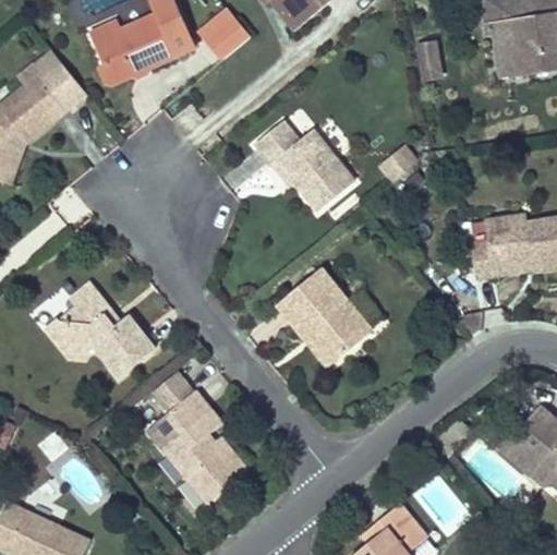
[(146,0),(153,14),(176,3),(174,0),(146,0)]
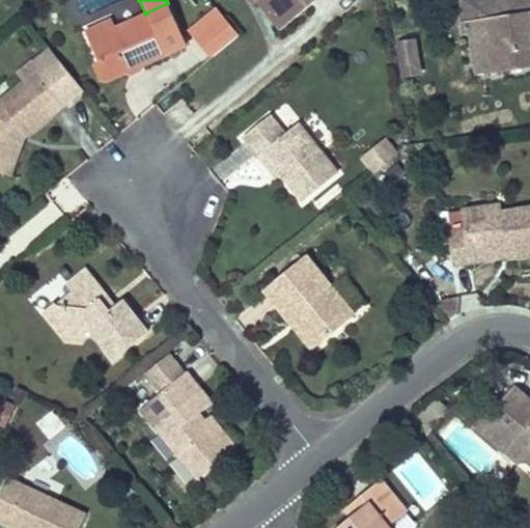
[(259,0),(280,26),(311,0),(259,0)]
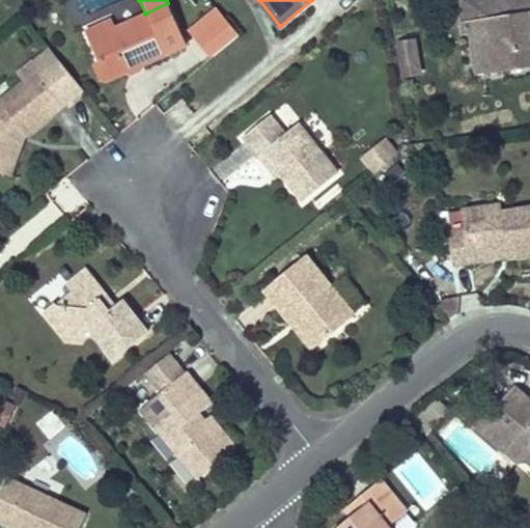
[(461,0),(464,21),(490,18),(498,73),(529,67),(529,17),(529,12),(529,11),(529,0),(461,0)]
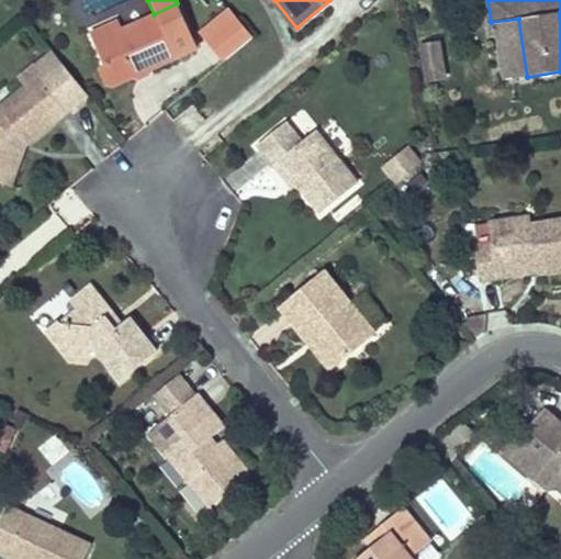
[(154,14),(122,29),(109,35),(99,48),(105,62),(99,64),(107,79),(112,84),(197,45),(177,3),(154,14)]
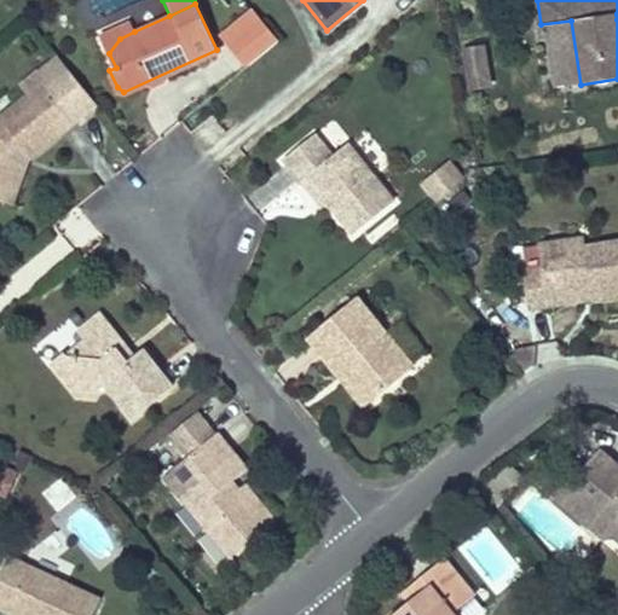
[(277,39),(252,10),(223,35),(248,64),(277,39)]
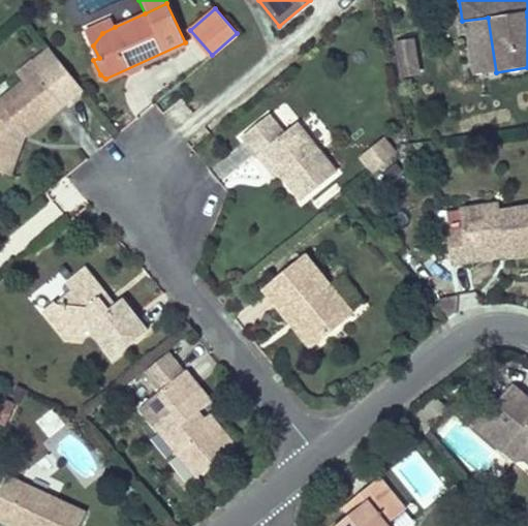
[(111,18),(86,29),(93,45),(102,33),(115,27),(111,18)]
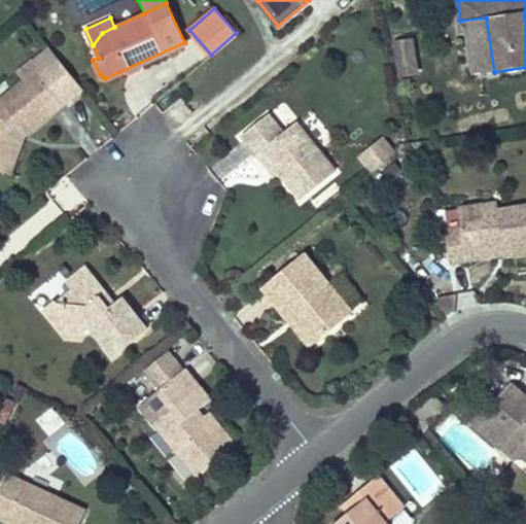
[(494,72),(486,18),(460,21),(461,32),(466,31),(472,75),(494,72)]
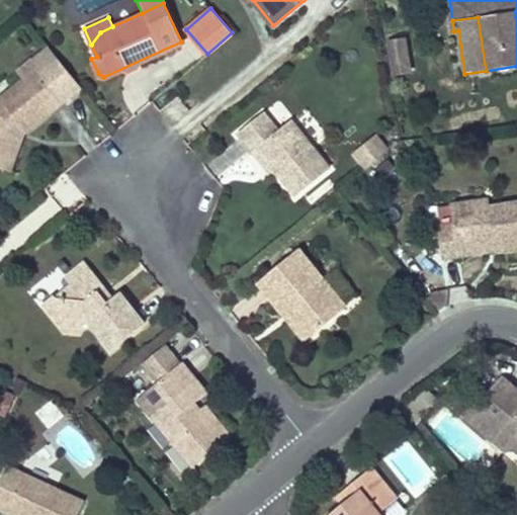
[(389,40),(394,72),(409,70),(404,37),(389,40)]
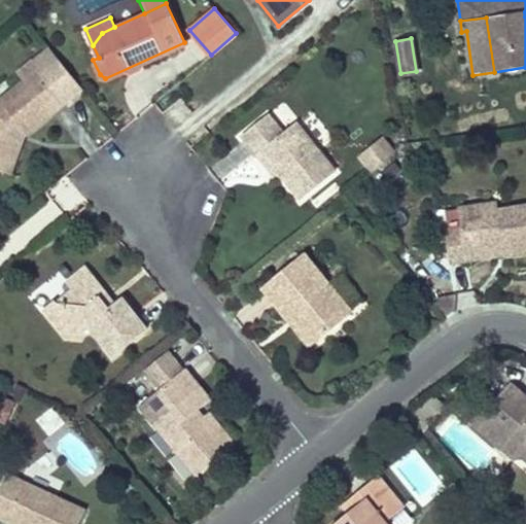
[(25,78),(0,98),(0,155),(7,159),(18,133),(23,129),(27,133),(67,101),(31,58),(18,69),(25,78)]
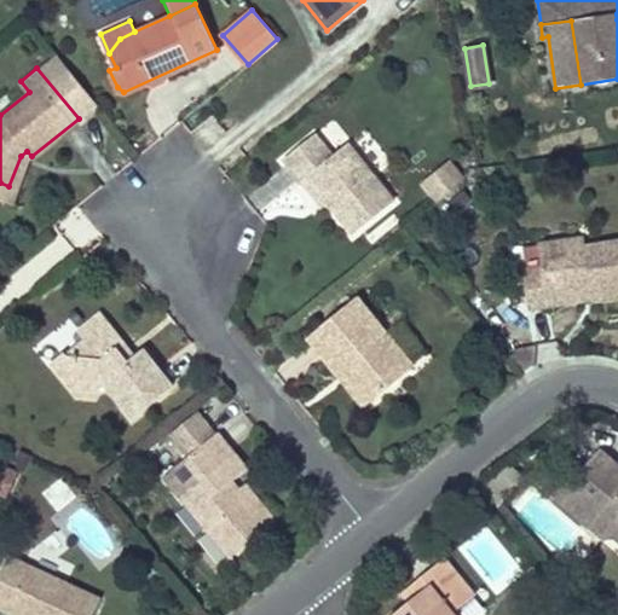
[(342,145),(328,157),(310,135),(279,161),(298,183),(302,178),(325,204),(350,235),(390,202),(342,145)]
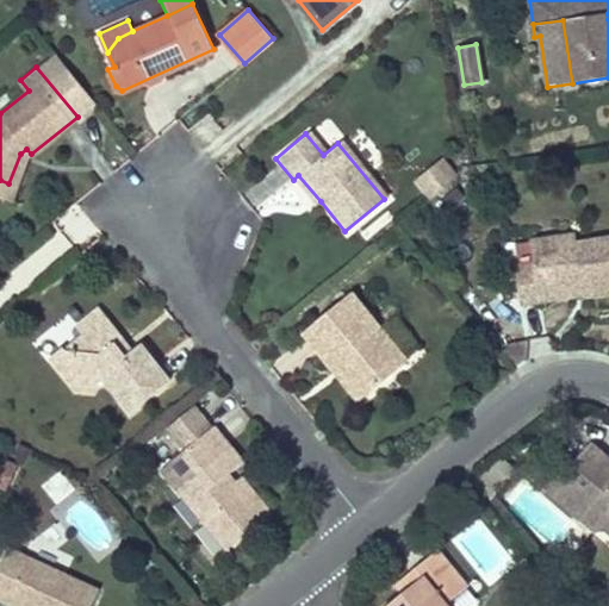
[(8,183),(0,180),(0,194),(13,200),(29,156),(31,154),(26,149),(20,154),(8,183)]
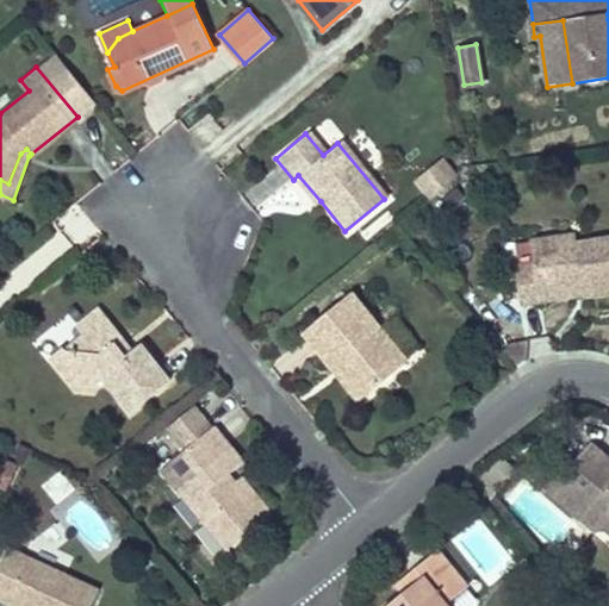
[(457,175),(442,157),(437,161),(452,179),(457,175)]
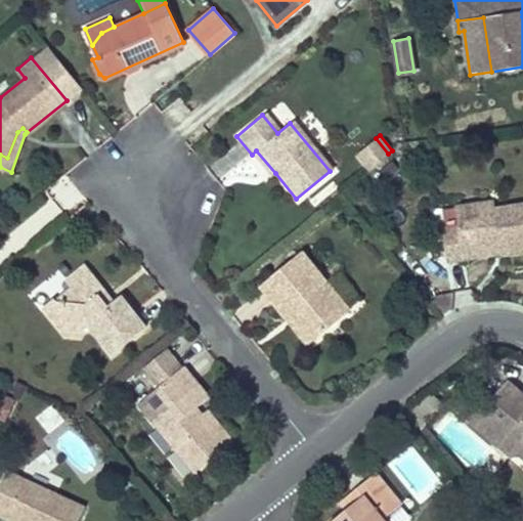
[(388,154),(376,138),(357,155),(369,169),(388,154)]
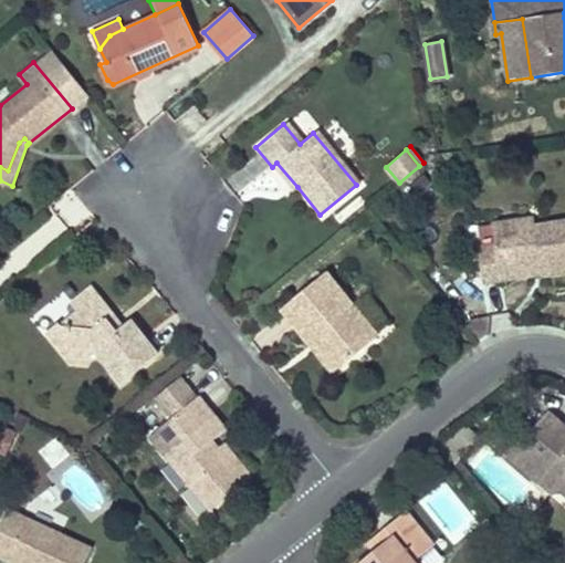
[(297,187),(276,163),(272,167),(292,191),(297,187)]
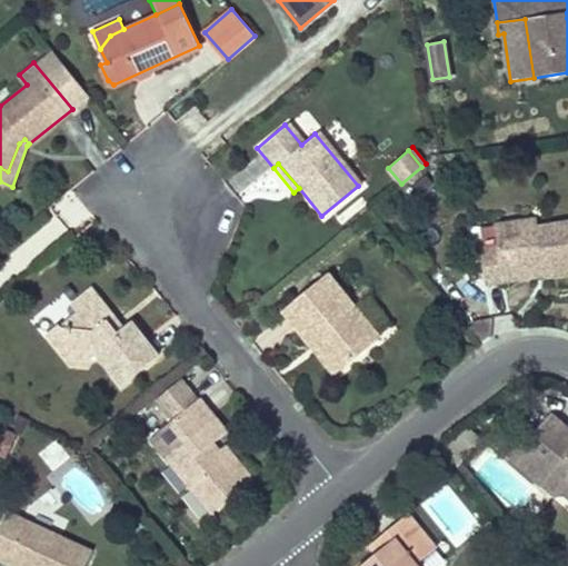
[(567,220),(538,225),(537,217),(494,224),(497,245),(480,247),(486,283),(502,280),(501,274),(541,268),(542,275),(542,277),(567,272),(567,220)]
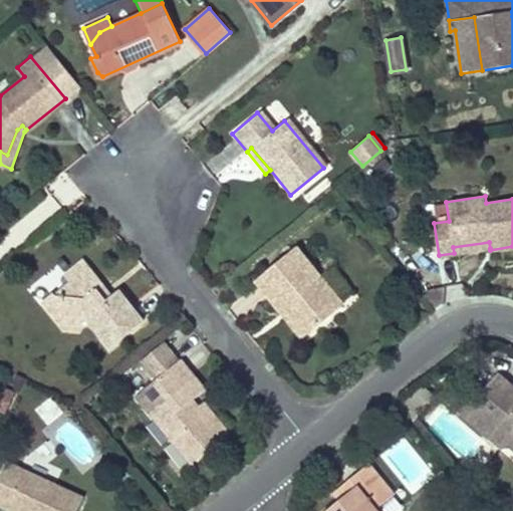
[(490,248),(489,242),(453,247),(454,253),(490,248)]
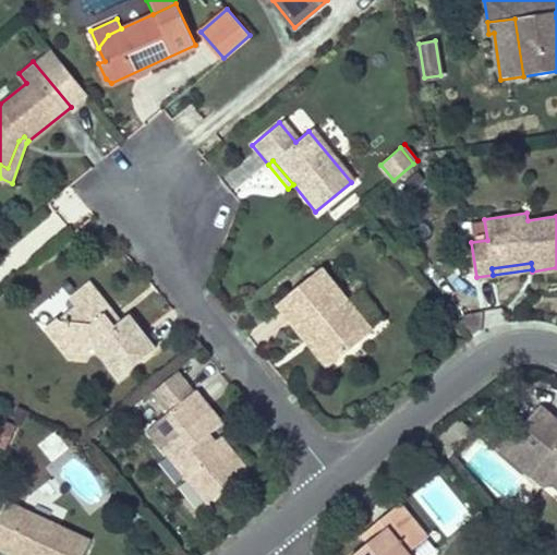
[(335,362),(374,329),(323,267),(279,303),(303,334),(307,329),(335,362)]
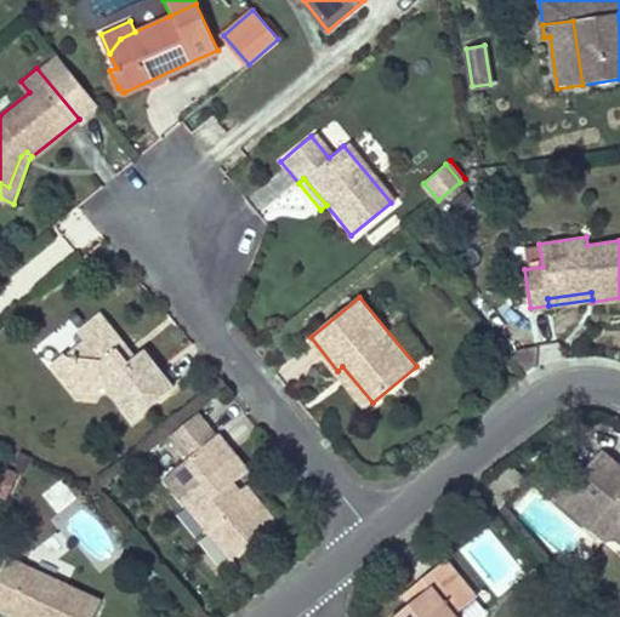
[(121,336),(102,313),(80,330),(89,341),(97,352),(86,359),(70,360),(68,356),(55,366),(73,388),(102,390),(107,387),(132,418),(174,386),(146,350),(137,356),(128,364),(117,350),(121,336)]
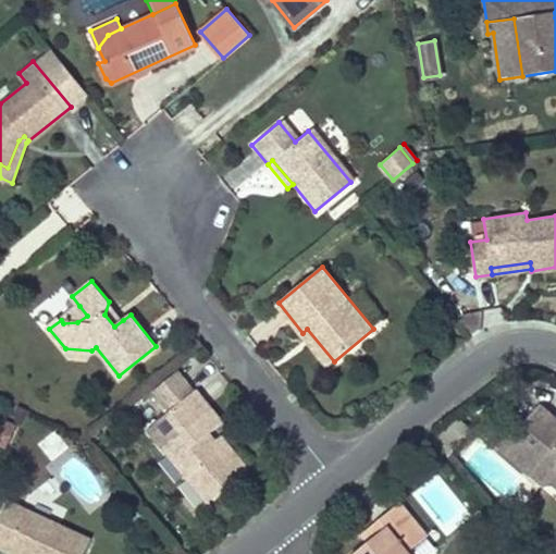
[(114,327),(123,320),(109,302),(104,315),(114,327)]
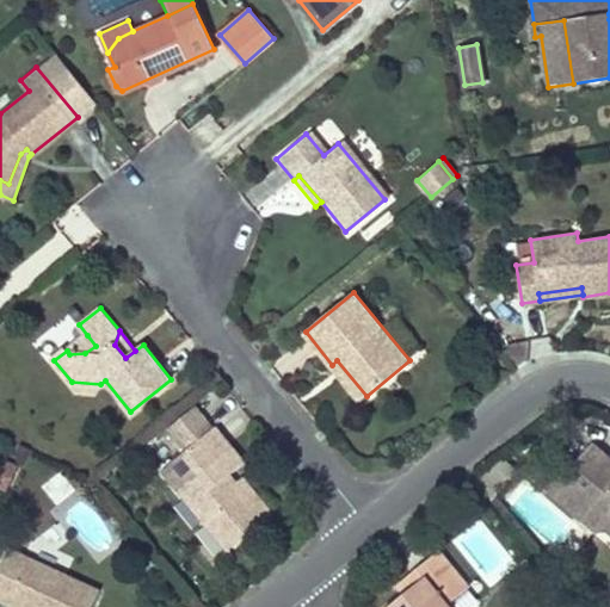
[(85,353),(96,346),(87,335),(67,351),(69,354),(85,353)]
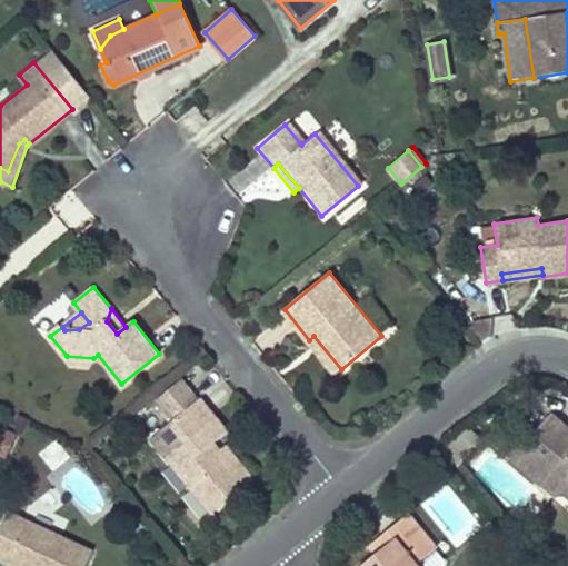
[(314,336),(309,340),(336,374),(341,369),(314,336)]
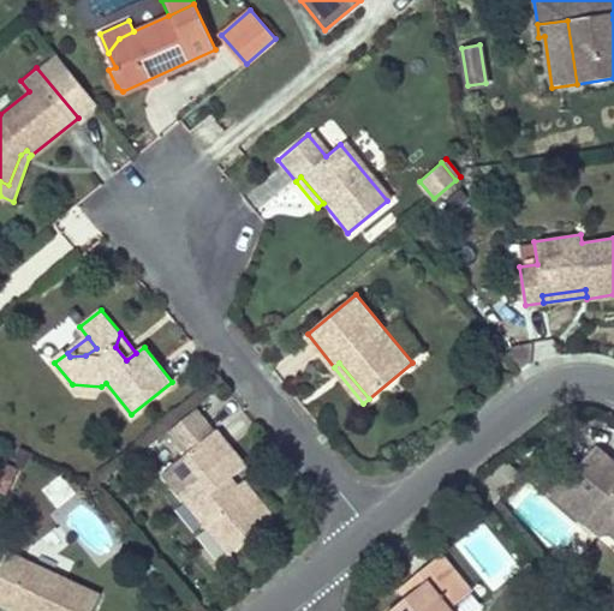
[(244,465),(196,403),(164,429),(183,454),(161,471),(222,545),(260,515),(236,486),(228,492),(220,483),(228,477),(244,465)]
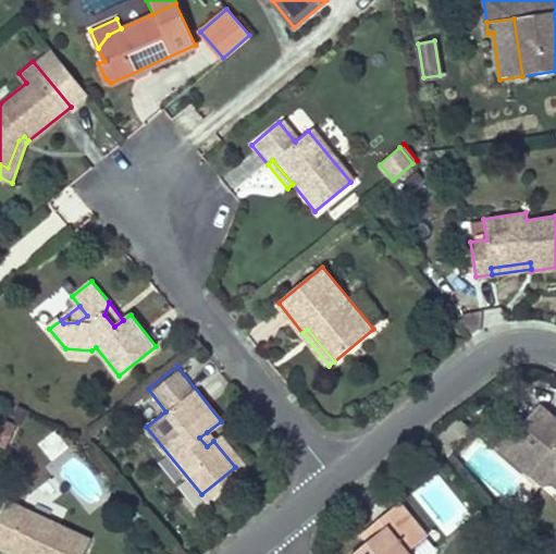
[(542,462),(555,474),(555,415),(554,418),(531,398),(518,414),(495,439),(532,472),(542,462)]
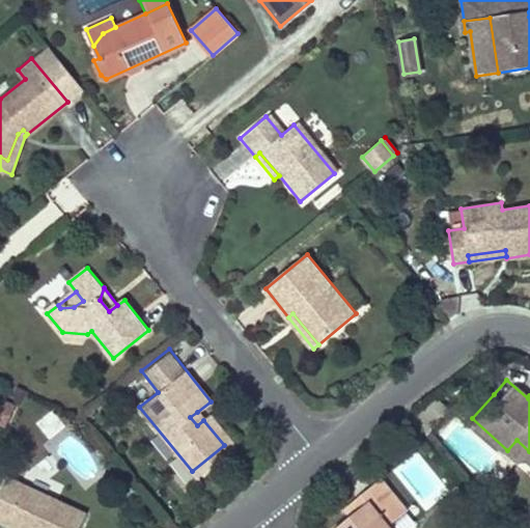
[(203,420),(197,412),(190,417),(197,425),(203,420)]
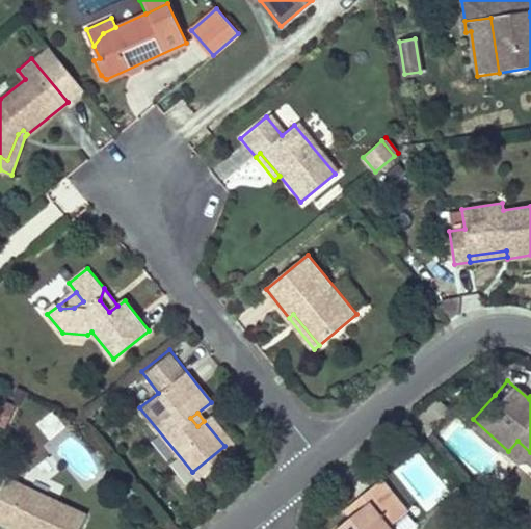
[(212,415),(204,421),(224,446),(192,472),(197,479),(237,447),(212,415)]
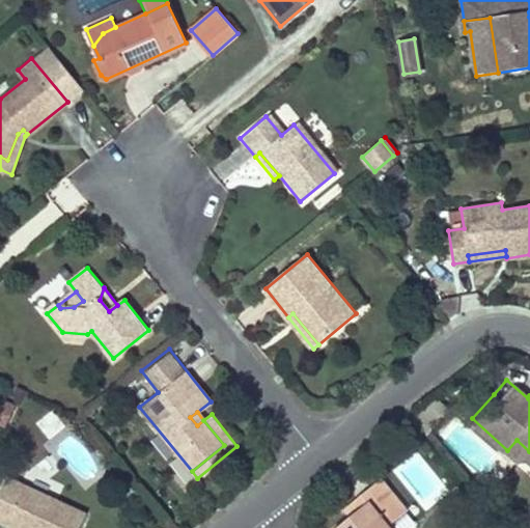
[(529,462),(529,451),(517,440),(507,450),(522,463),(529,462)]
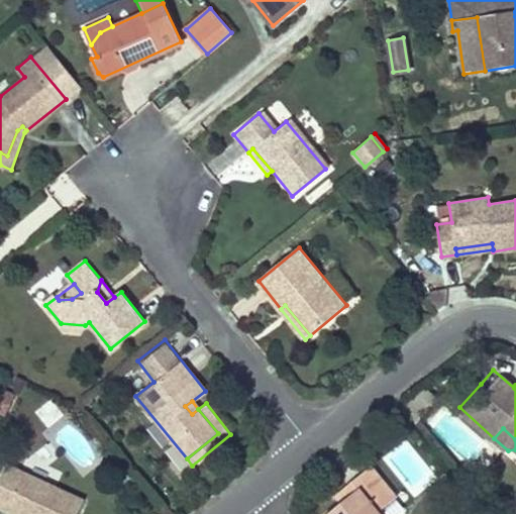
[(77,513),(85,499),(8,464),(0,479),(0,506),(15,513),(25,513),(27,510),(35,513),(77,513)]
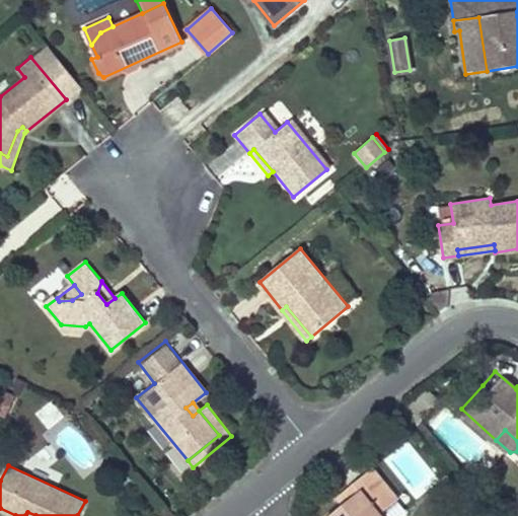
[(327,515),(382,515),(380,513),(398,498),(373,466),(353,482),(360,490),(344,503),(327,515)]
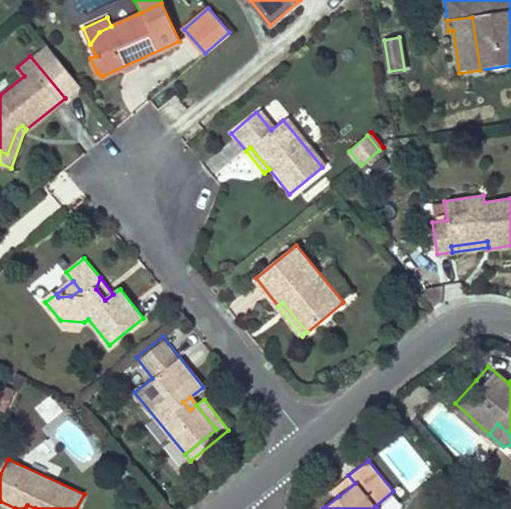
[(355,483),(348,475),(333,488),(339,496),(355,483)]
